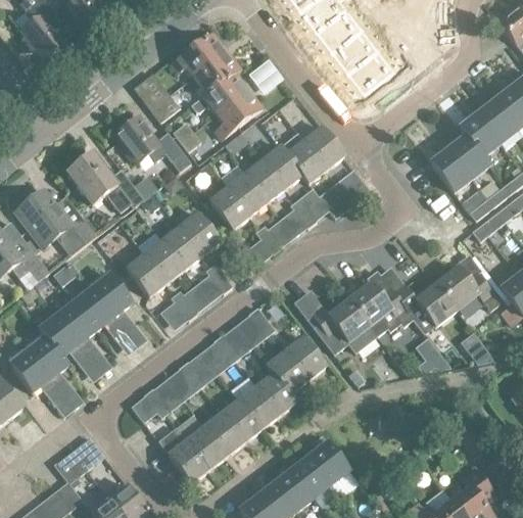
[(24,0),(18,3),(32,20),(20,30),(25,36),(22,38),(20,41),(19,45),(20,49),(25,52),(29,53),(34,52),(35,51),(43,61),(63,46),(47,25),(57,17),(44,0),(24,0)]
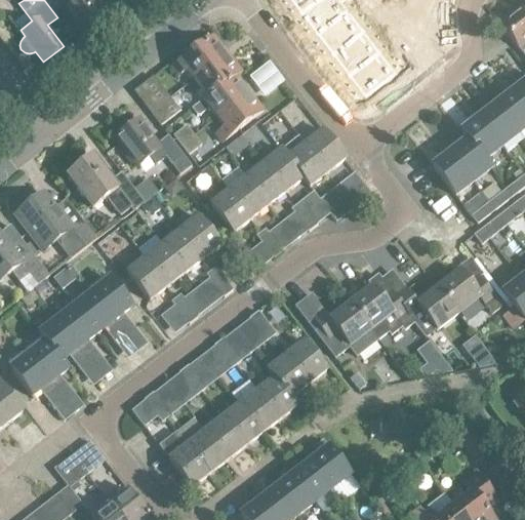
[(59,0),(83,31),(104,15),(92,0),(59,0)]
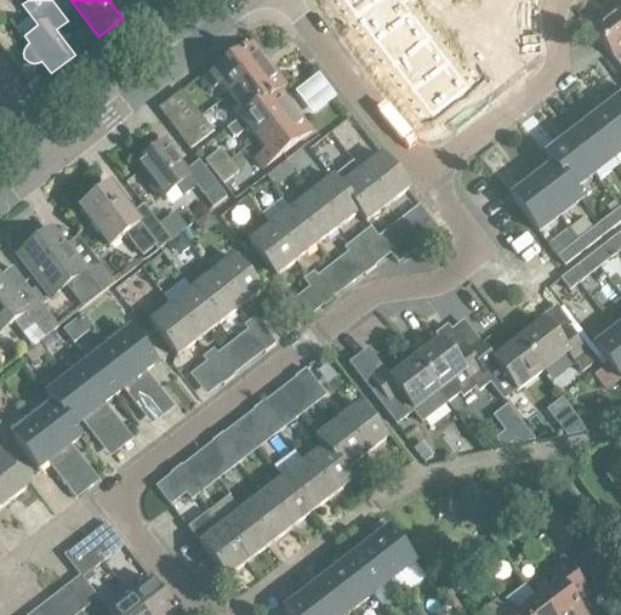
[(351,0),(432,106),(467,78),(409,0),(351,0)]
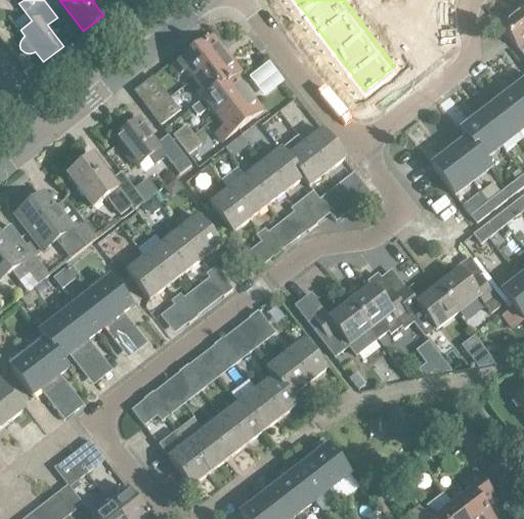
[(406,0),(390,12),(419,50),(442,32),(418,0),(406,0)]
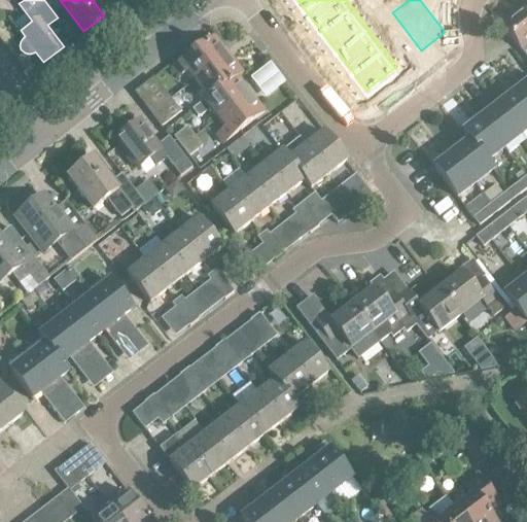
[(526,7),(525,5),(500,24),(516,42),(526,57),(526,7)]
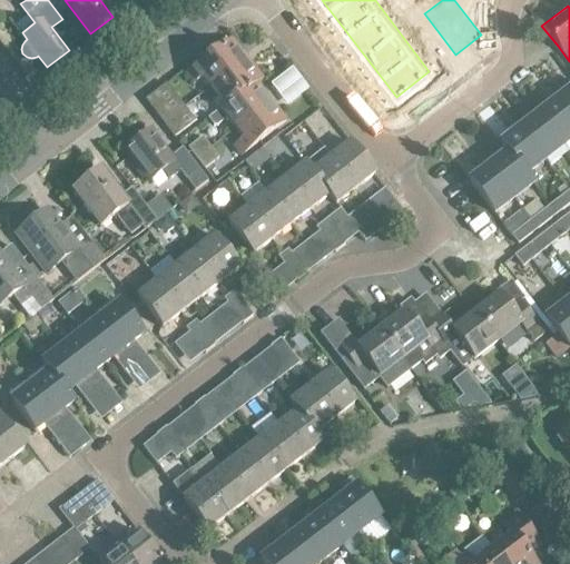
[(229,37),(194,65),(185,71),(193,80),(202,73),(208,83),(243,58),(238,52),(241,50),(229,37)]
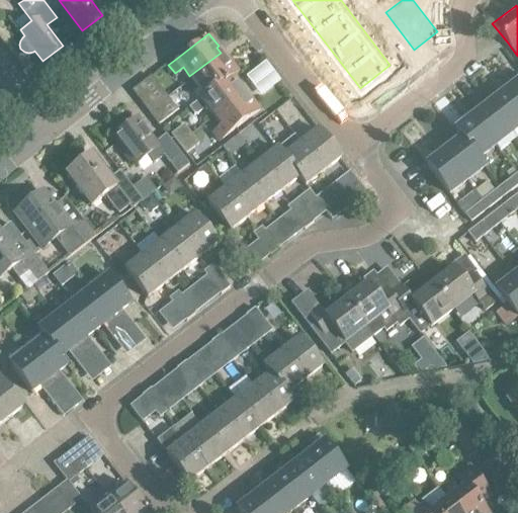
[(221,53),(189,76),(202,93),(231,72),(236,68),(225,55),(223,56),(221,53)]
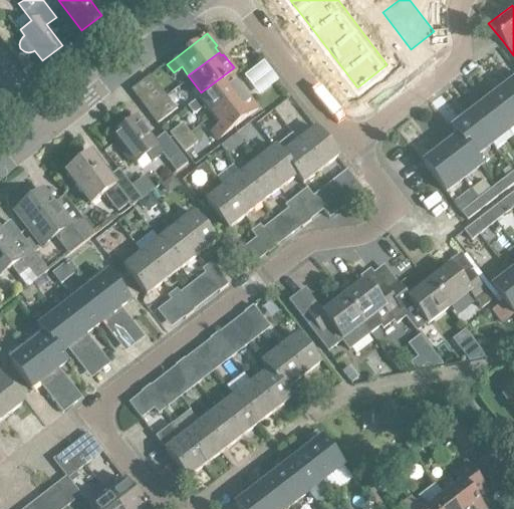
[(229,71),(201,92),(187,104),(192,110),(195,110),(205,103),(212,112),(240,90),(237,86),(240,84),(229,71)]
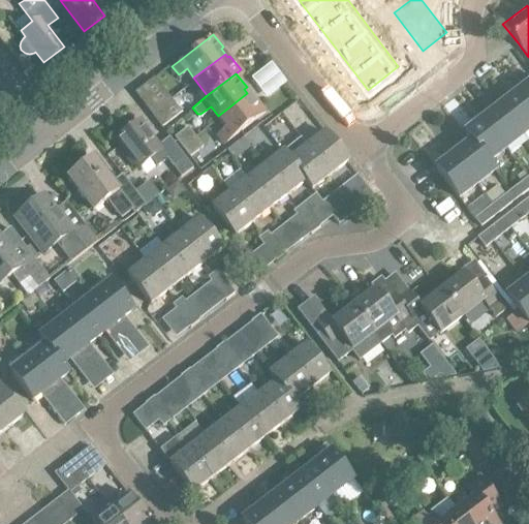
[(181,110),(154,74),(146,82),(172,116),(181,110)]
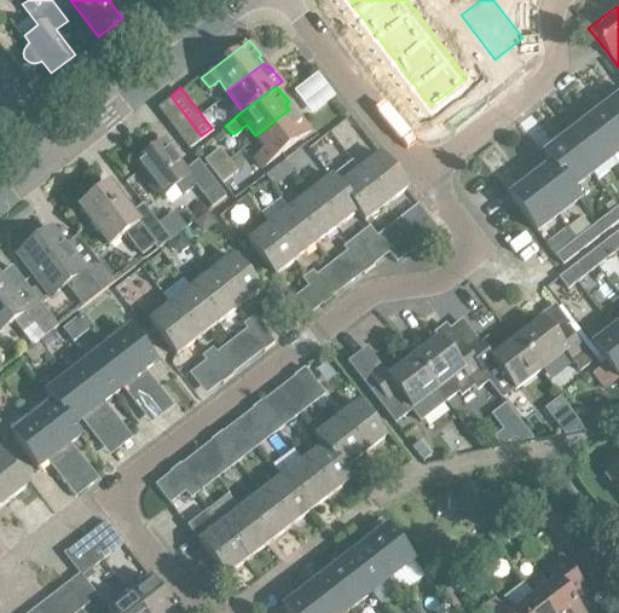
[(618,90),(603,103),(618,121),(618,90)]
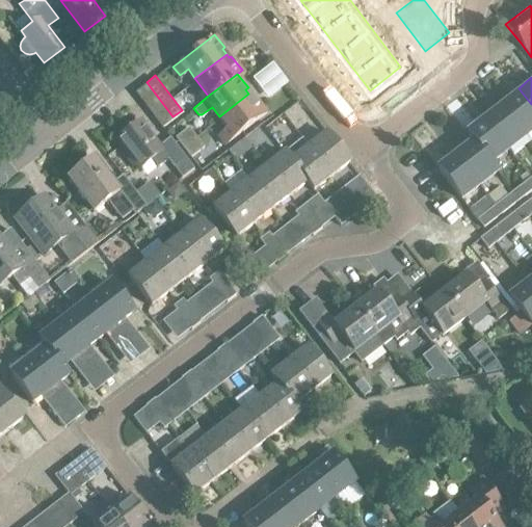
[(173,116),(147,82),(135,90),(162,125),(173,116)]
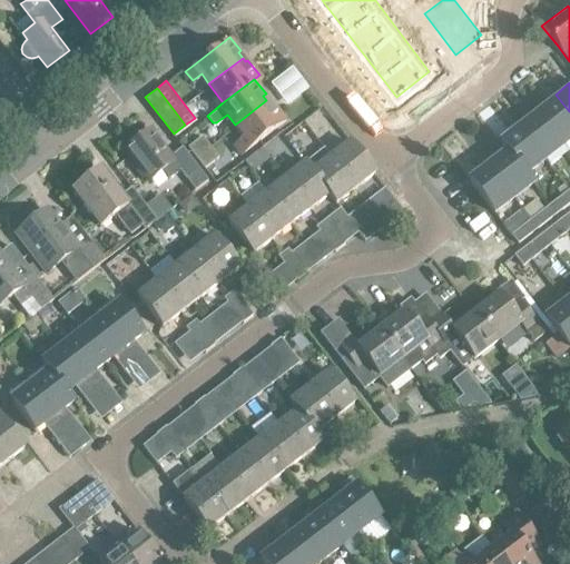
[(569,111),(556,95),(537,109),(561,141),(569,134),(569,111)]
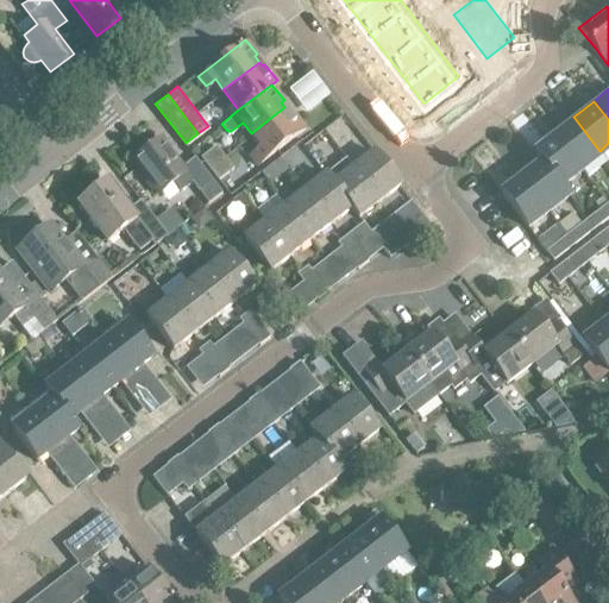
[(251,133),(259,144),(248,154),(256,164),(268,156),(265,154),(302,125),(289,110),(288,111),(284,107),(251,133)]
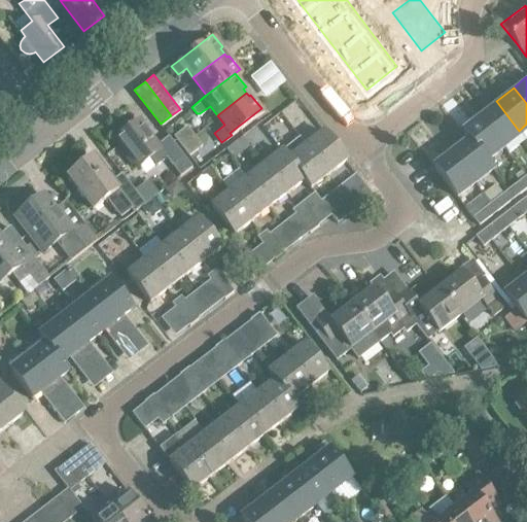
[(496,101),(479,114),(501,144),(502,143),(510,153),(520,145),(513,135),(519,131),(496,101)]
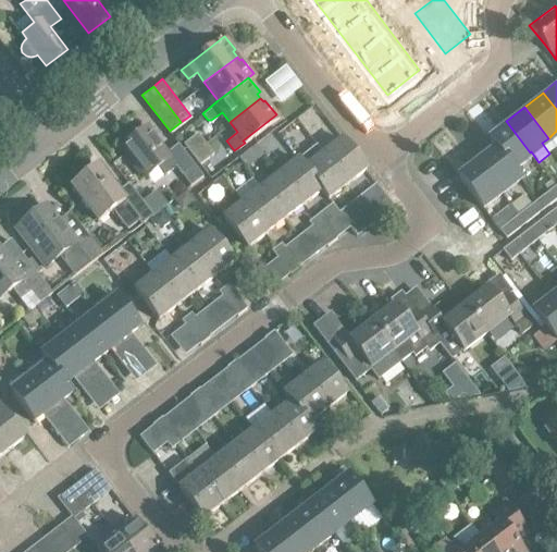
[(530,152),(506,121),(486,136),(493,145),(495,144),(512,167),(530,152)]
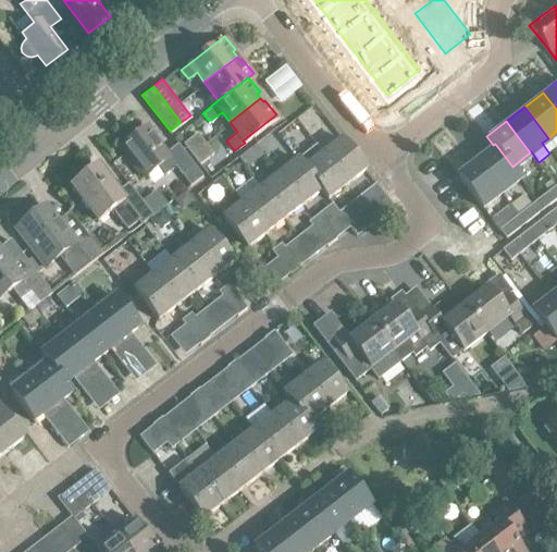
[(146,125),(121,145),(144,174),(158,163),(164,172),(175,164),(190,183),(202,174),(177,142),(169,148),(168,149),(165,150),(146,125)]
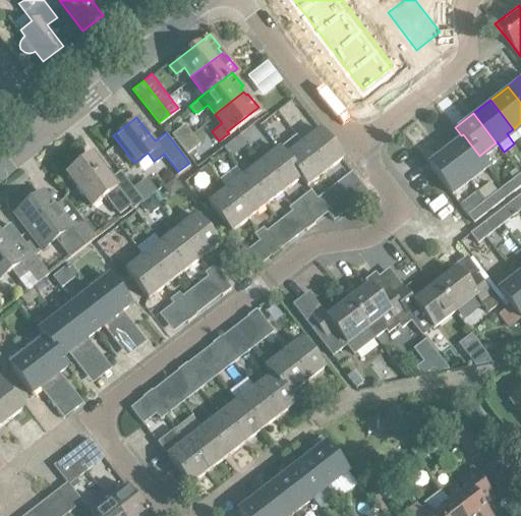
[(179,142),(191,132),(184,122),(171,132),(179,142)]
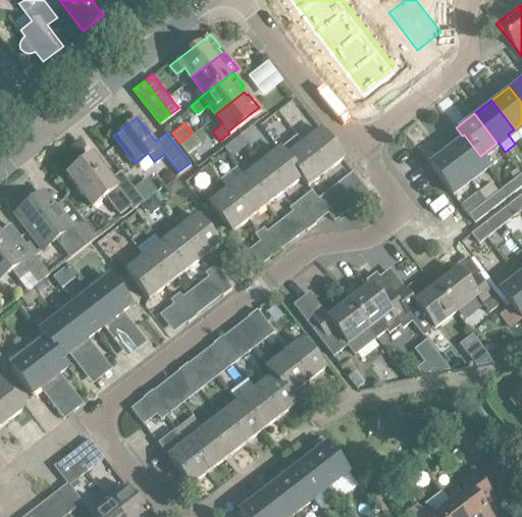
[(301,141),(323,169),(341,156),(318,126),(301,141)]
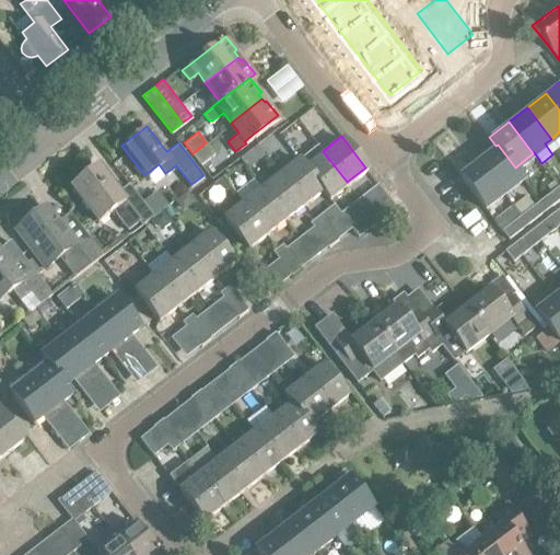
[(206,142),(193,153),(200,163),(214,152),(206,142)]
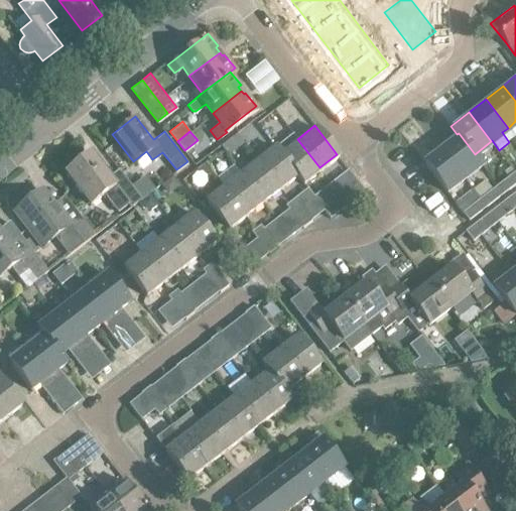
[(292,132),(275,145),(280,152),(296,173),(302,180),(319,167),(297,139),(292,132)]
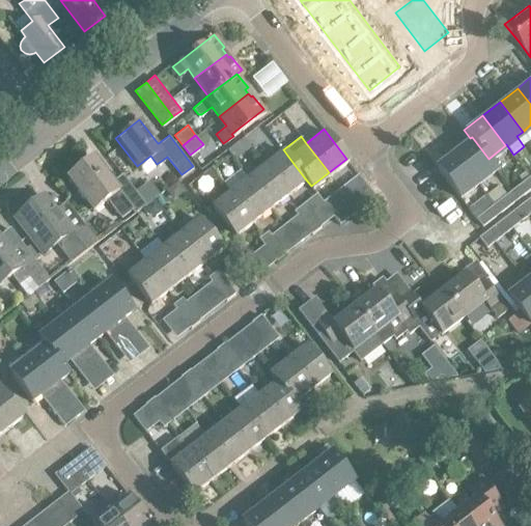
[(470,138),(452,151),(476,182),(495,167),(488,159),(472,137),(470,138)]
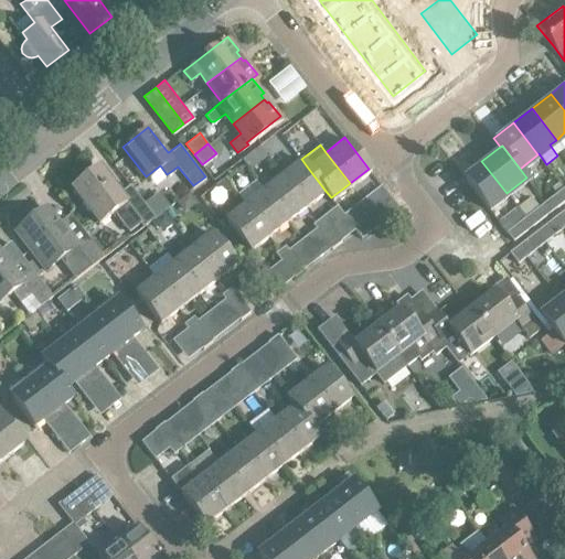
[(324,190),(307,167),(300,158),(281,173),(306,204),(324,190)]
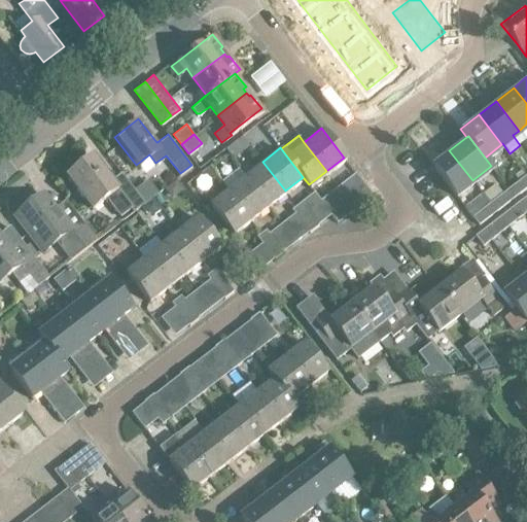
[(472,180),(449,150),(431,164),(455,194),(472,180)]
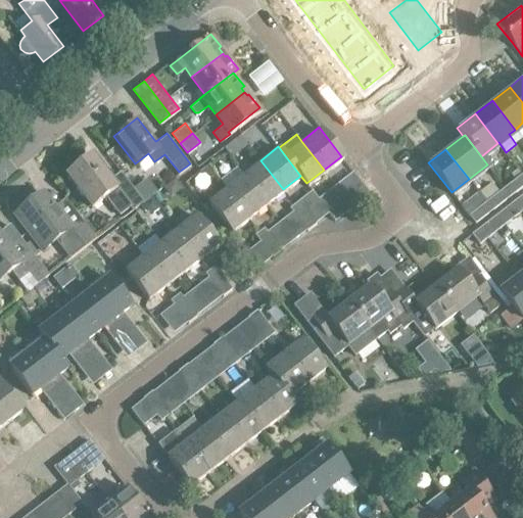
[(122,172),(111,180),(91,153),(64,173),(89,205),(104,194),(120,213),(130,204),(132,208),(143,199),(131,184),(122,172)]
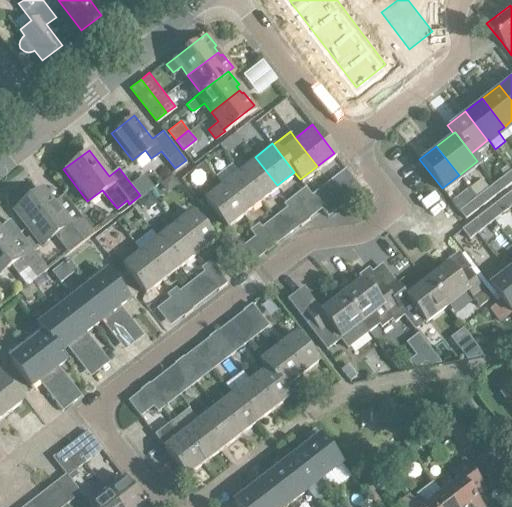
[(277,185),(255,157),(238,170),(260,199),(277,185)]
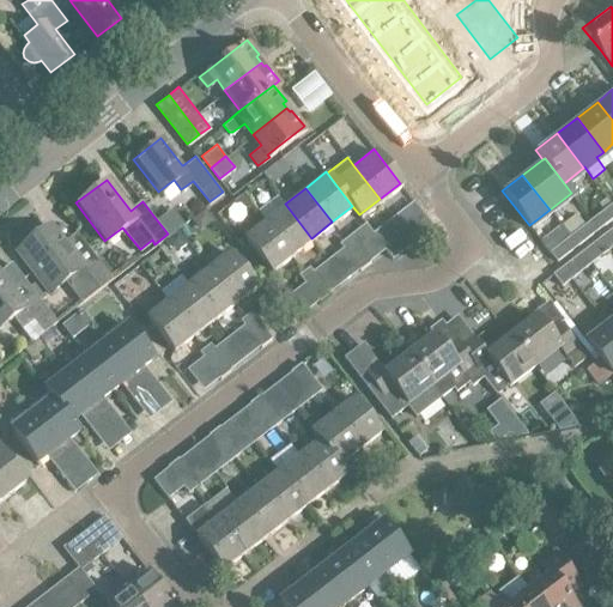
[(612,216),(612,202),(612,201),(596,214),(604,224),(612,216)]
